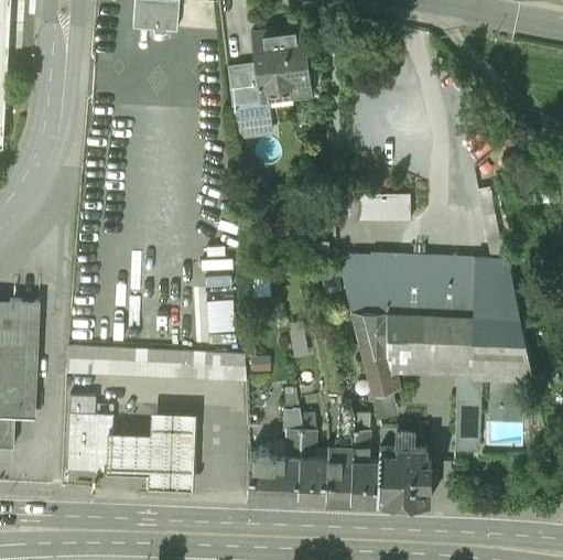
[(0,0),(0,148),(3,148),(11,0),(0,0)]
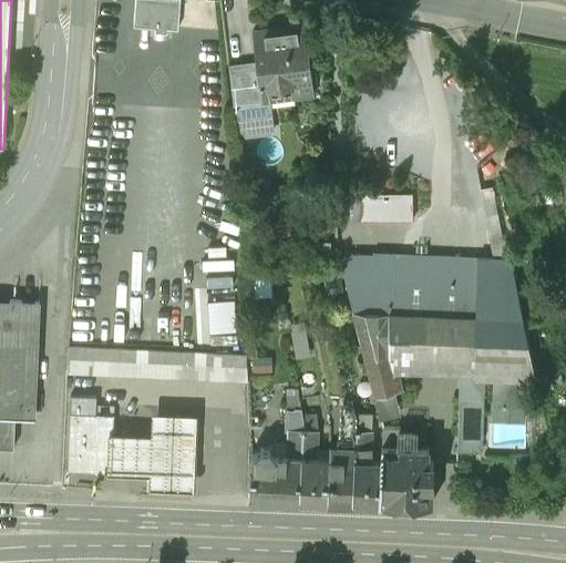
[(178,0),(134,0),(133,27),(155,29),(154,33),(165,34),(165,30),(177,30),(178,0)]
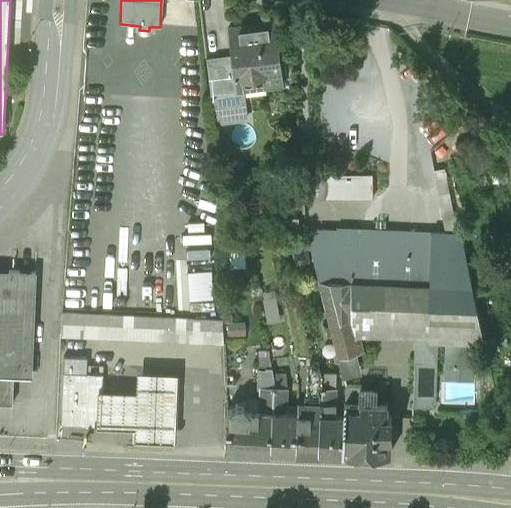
[(275,26),(246,29),(246,26),(229,28),(233,57),(236,79),(242,78),(266,76),(265,70),(280,68),(281,74),(283,74),(276,23),(275,23),(275,26)]
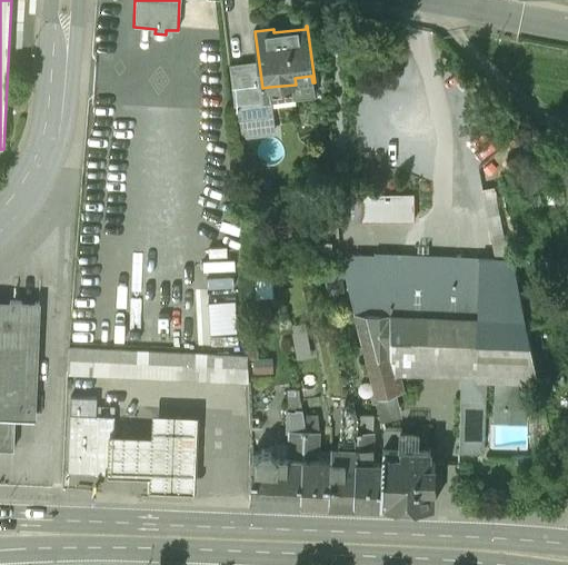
[(259,63),(230,67),(239,141),(276,137),(269,87),(262,88),(259,63)]
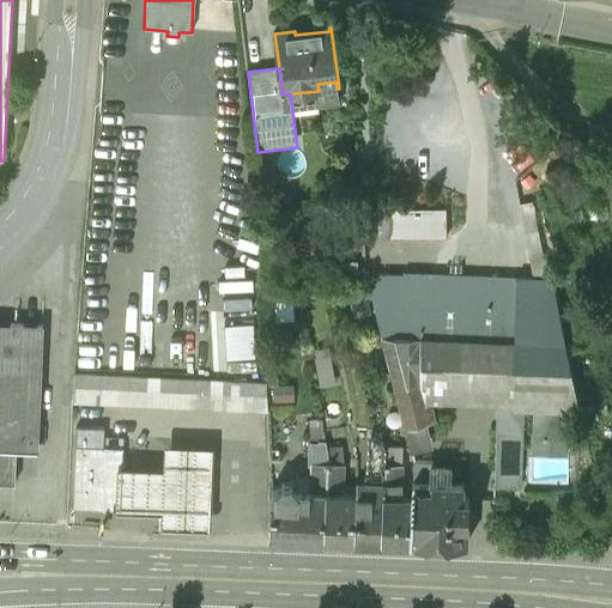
[(370,287),(382,340),(514,344),(517,283),(404,279),(404,280),(386,280),(386,283),(370,287)]
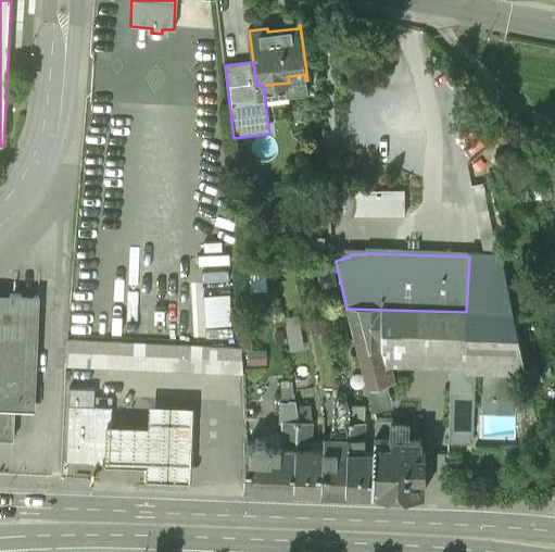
[(502,259),(469,256),(466,312),(347,309),(368,388),(381,385),(392,381),(383,352),(452,354),(450,440),(448,440),(448,443),(474,444),(475,369),(526,371),(502,259)]
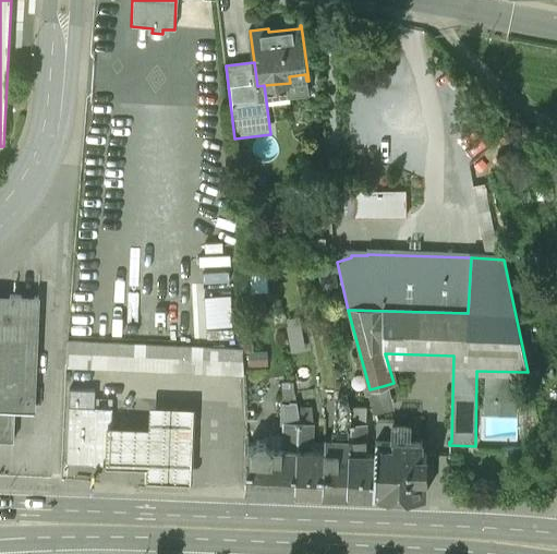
[(0,306),(9,308),(9,299),(0,298),(0,306)]
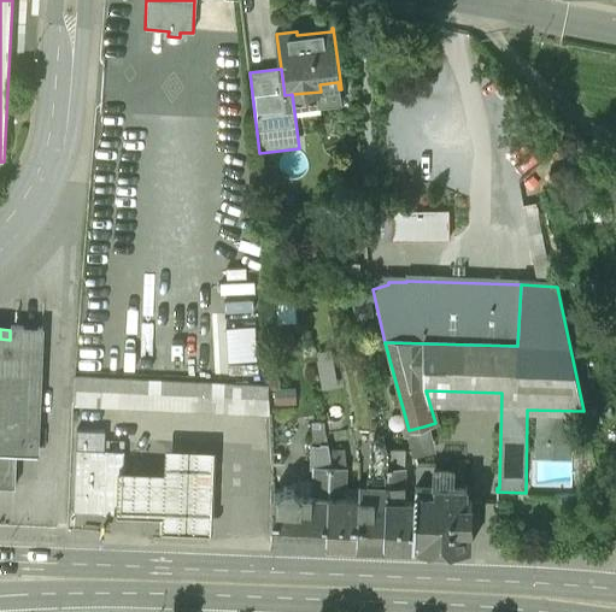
[(39,455),(42,331),(29,331),(18,330),(10,330),(10,340),(0,339),(0,489),(17,490),(18,454),(39,455)]
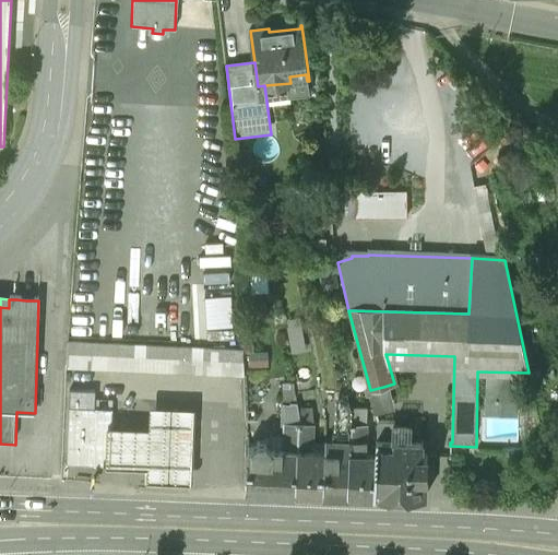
[(244,352),(68,344),(67,370),(245,378),(244,352)]
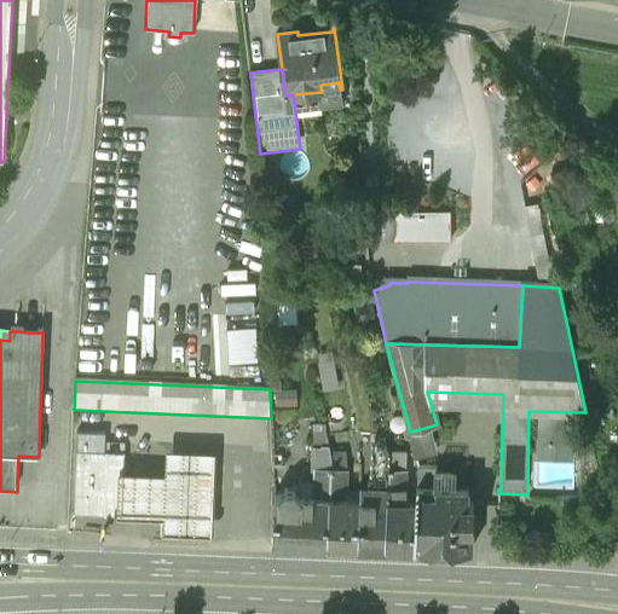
[(425,428),(410,432),(416,457),(432,453),(425,428)]
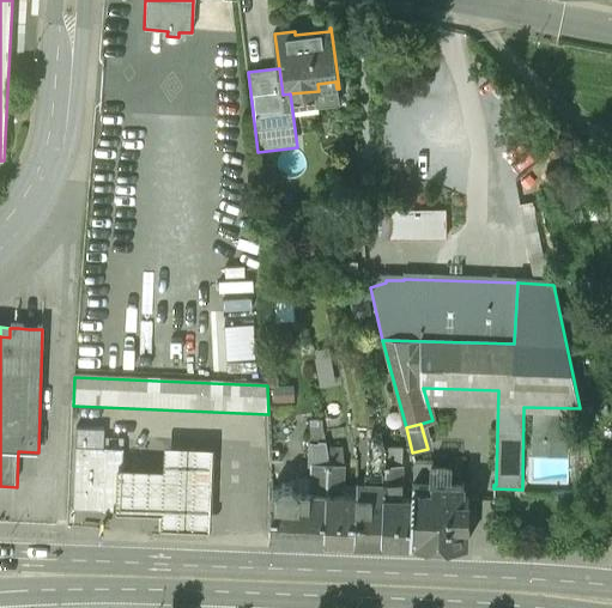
[(212,503),(213,450),(165,449),(164,472),(123,470),(121,514),(116,514),(134,515),(162,516),(162,530),(211,533),(212,503)]
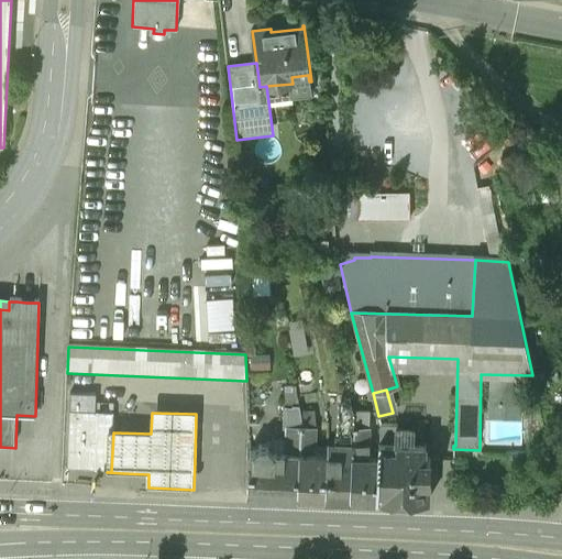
[(113,433),(113,415),(70,414),(68,471),(107,472),(111,472),(113,433)]
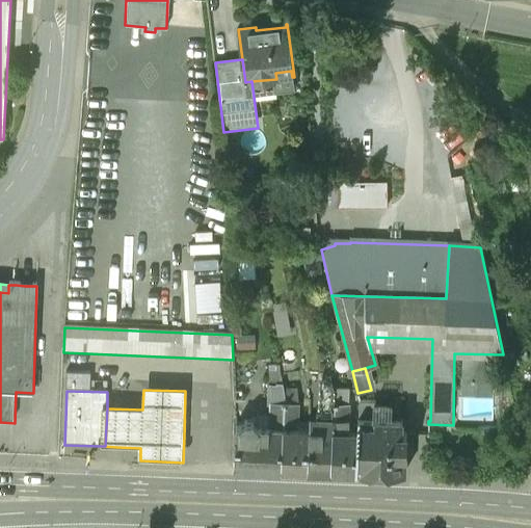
[(336,404),(333,472),(357,473),(360,432),(352,432),(345,432),(345,427),(348,427),(349,397),(336,396),(336,404)]
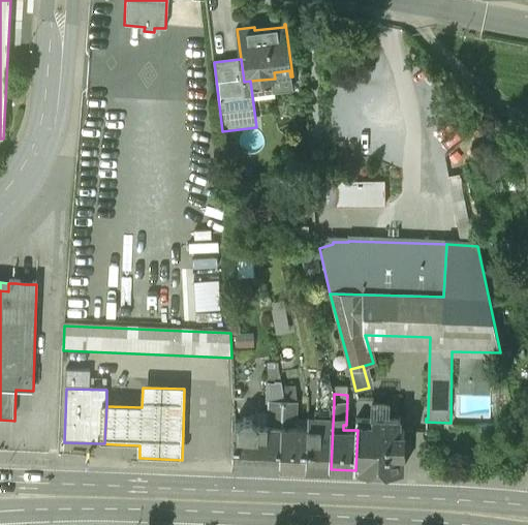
[(274,423),(274,427),(236,426),(234,465),(281,467),(283,402),(276,402),(276,398),(270,398),(269,419),(272,423),(274,423)]
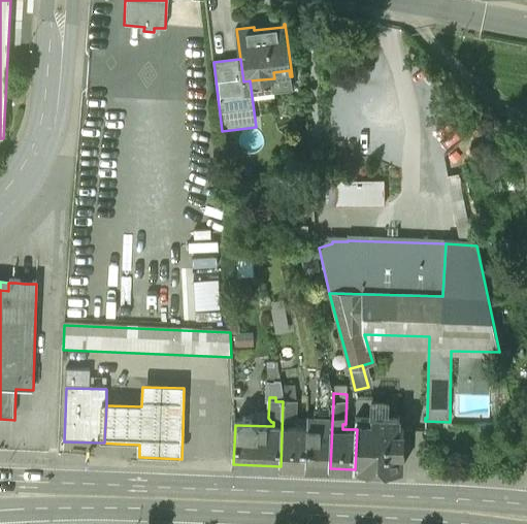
[(283,401),(281,466),(305,467),(307,427),(294,427),(294,421),(296,421),(297,397),(292,397),(292,401),(283,401)]
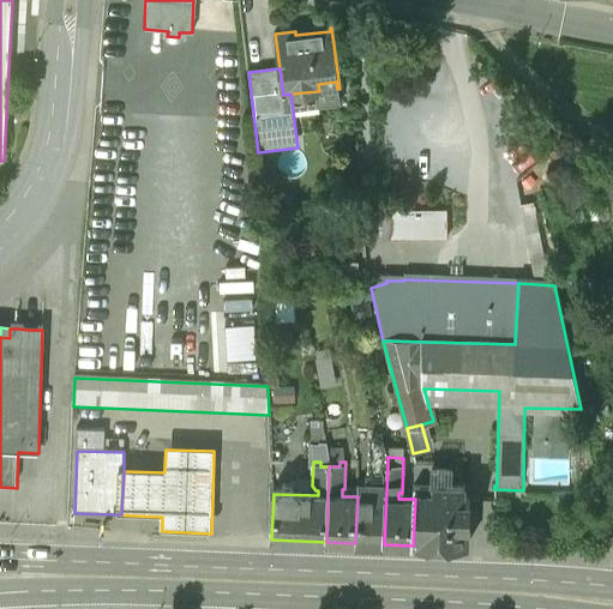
[(358,496),(355,543),(384,544),(388,466),(378,466),(378,462),(371,462),(370,492),(373,492),(373,498),(358,496)]
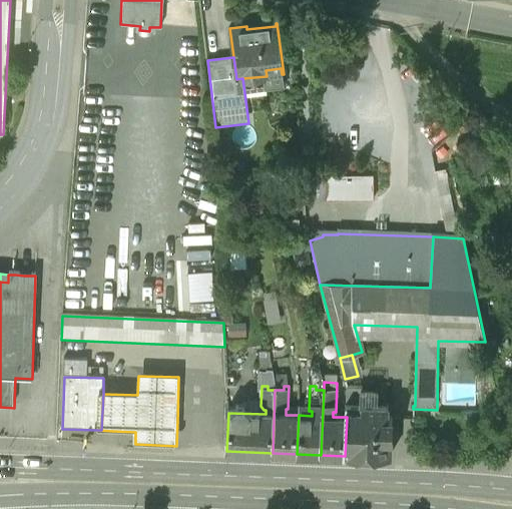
[(348,388),(347,404),(361,404),(362,389),(348,388)]
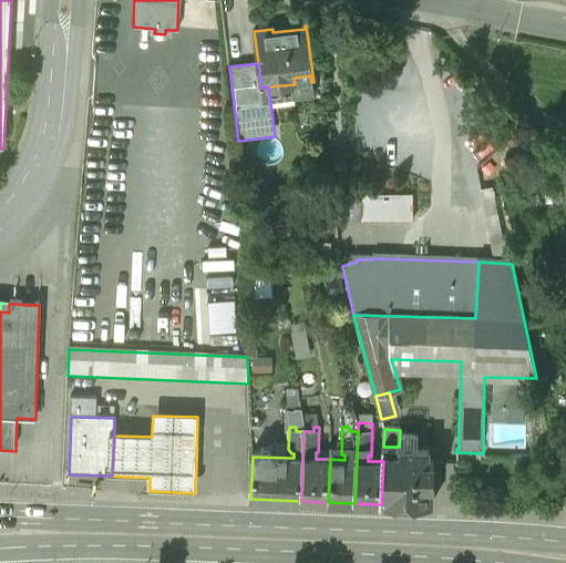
[(383,461),(381,504),(432,507),(433,487),(433,471),(433,463),(429,463),(430,448),(399,447),(383,447),(383,456),(383,461)]
